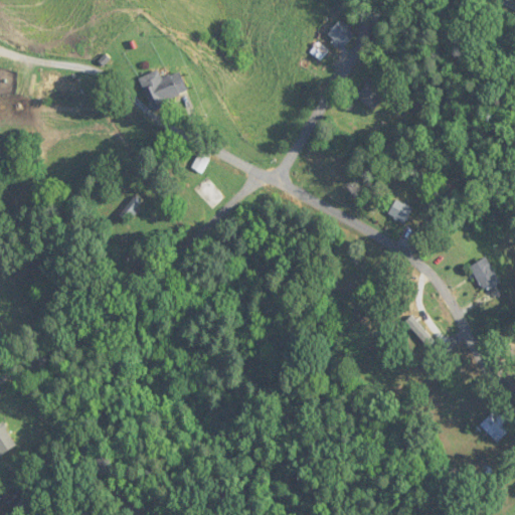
[(355,36),(340,21),(327,34),(343,49),(355,36)]
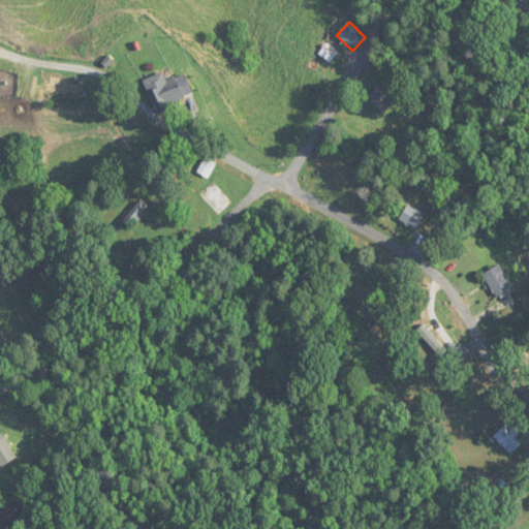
[(85,75),(40,71),(37,102),(81,107),(85,75)]
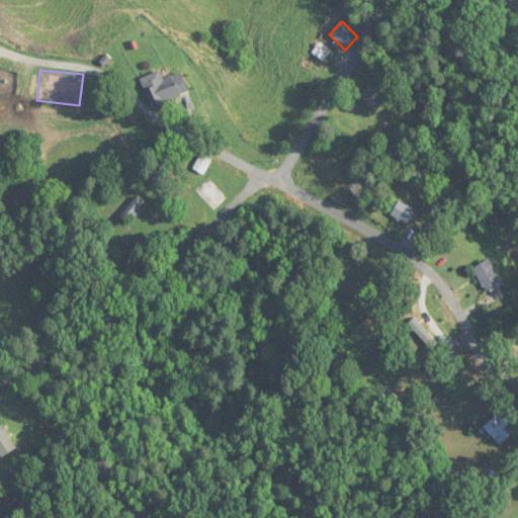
[(141,79),(154,109),(189,94),(180,72),(162,80),(159,71),(141,79)]
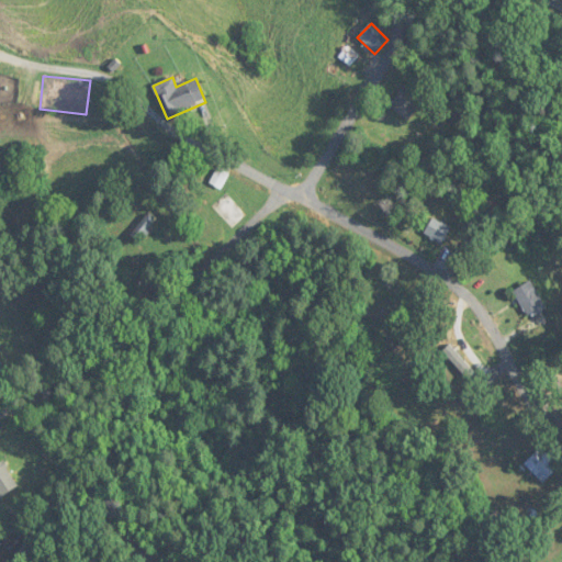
[(423,97),(405,85),(389,107),(407,120),(423,97)]
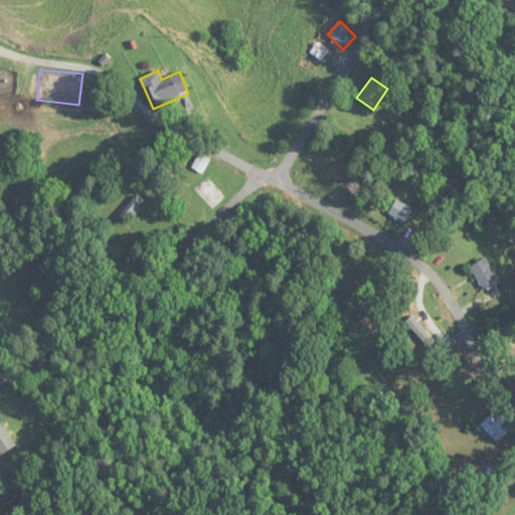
[(333,182),(346,162),(331,152),(318,171),(333,182)]
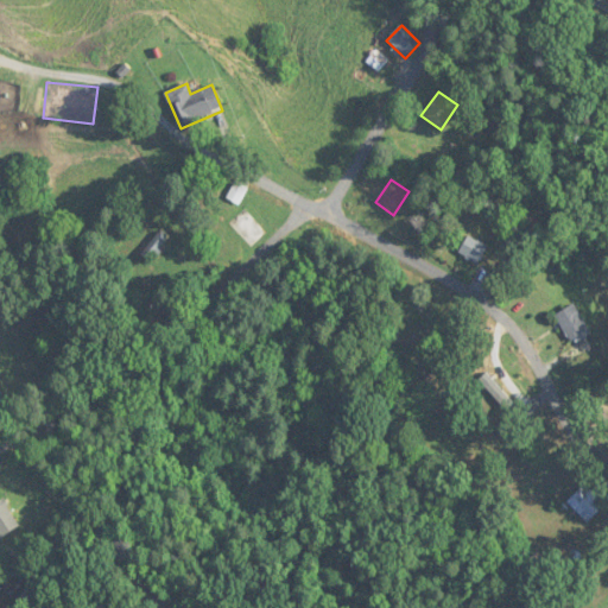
[(247,189),(236,183),(228,198),(239,204),(247,189)]
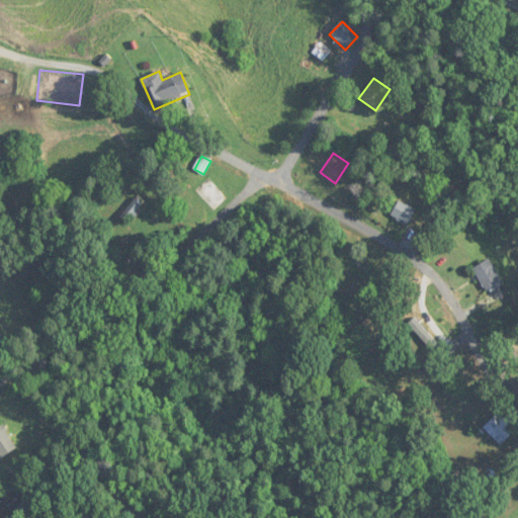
[(143,202),(135,197),(120,219),(130,224),(143,202)]
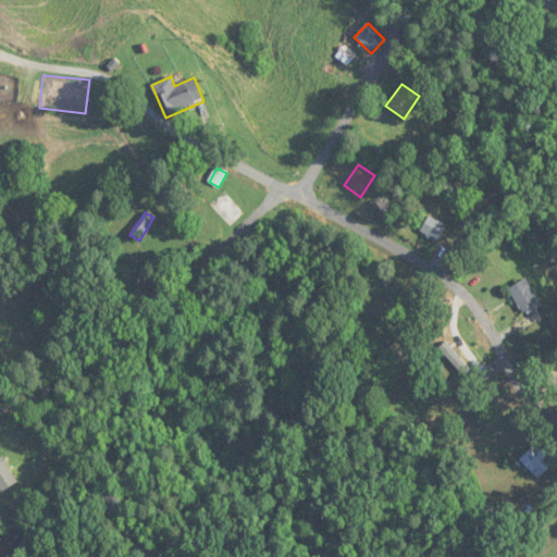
[(446,226),(428,217),(419,233),(437,243),(446,226)]
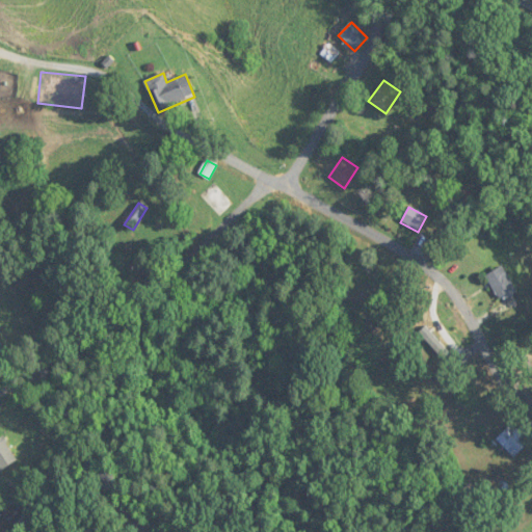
[(484,276),(499,301),(515,292),(502,266),(484,276)]
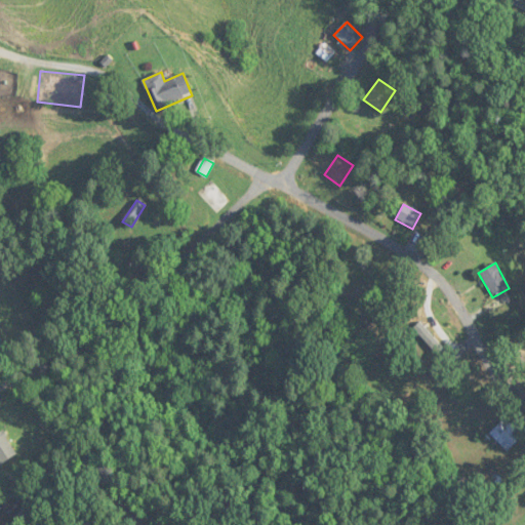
[(442,346),(421,320),(415,325),(437,350),(442,346)]
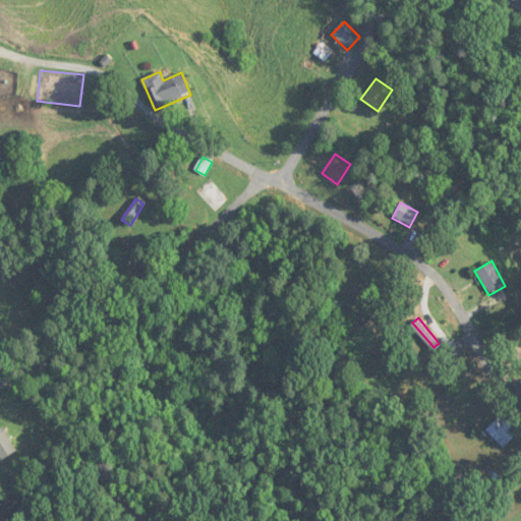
[(518,435),(501,416),(485,430),(503,449),(518,435)]
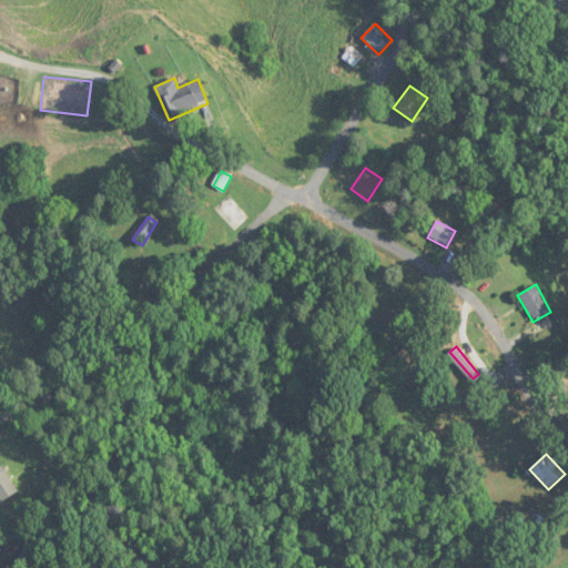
[(0,469),(0,500),(17,494),(6,467),(0,469)]
